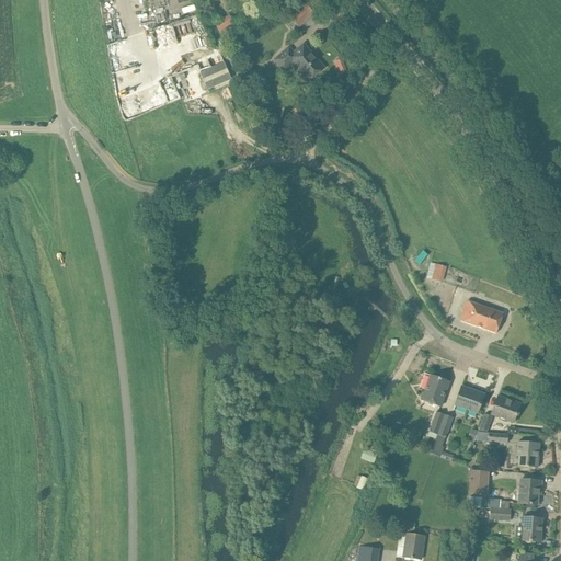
[(311,12),(302,2),(287,15),(296,25),(311,12)]
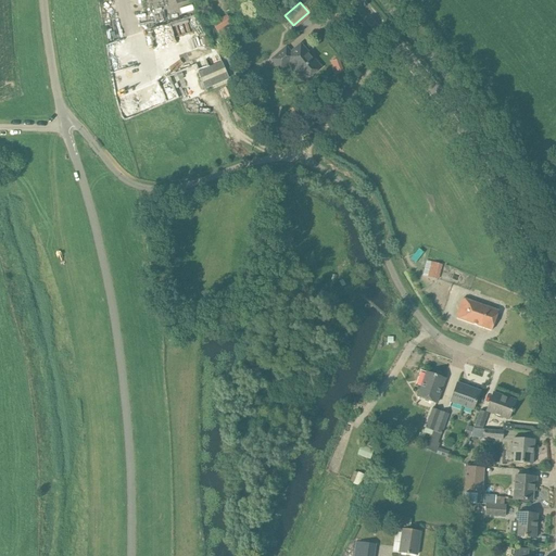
[(148,11),(135,15),(138,25),(151,22),(148,11)]
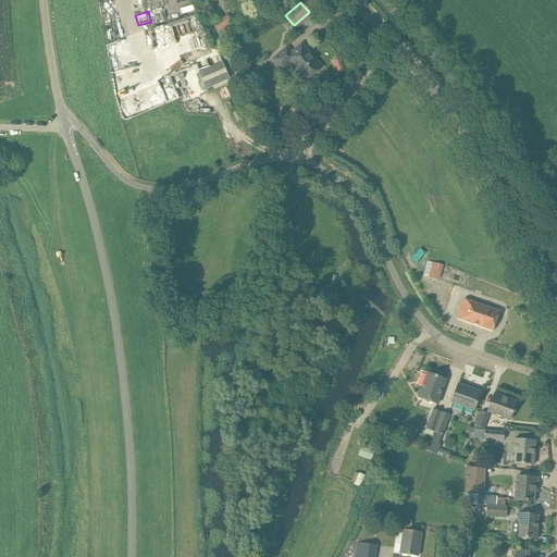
[(230,15),(213,22),(217,31),(233,25),(230,15)]
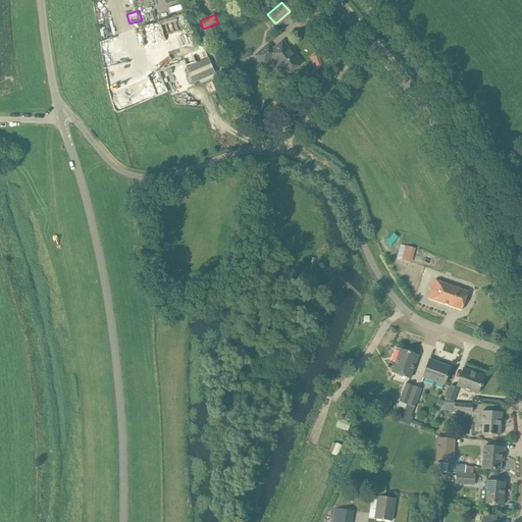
[(291,50),(282,41),(271,50),(267,45),(255,56),(264,66),(272,59),(286,75),(302,63),(301,62),(300,64),(289,51),(291,50)]
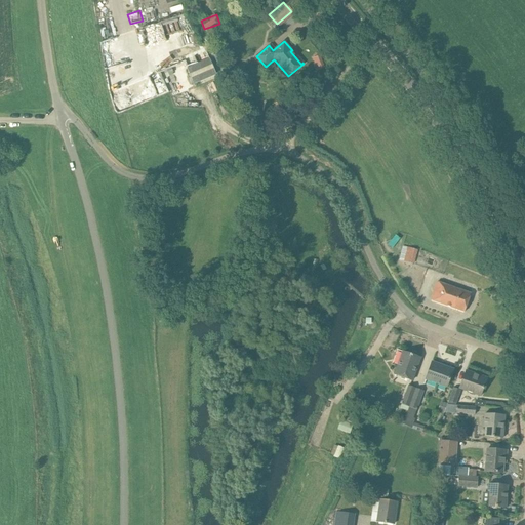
[(229,51),(225,55),(232,62),(236,57),(229,51)]
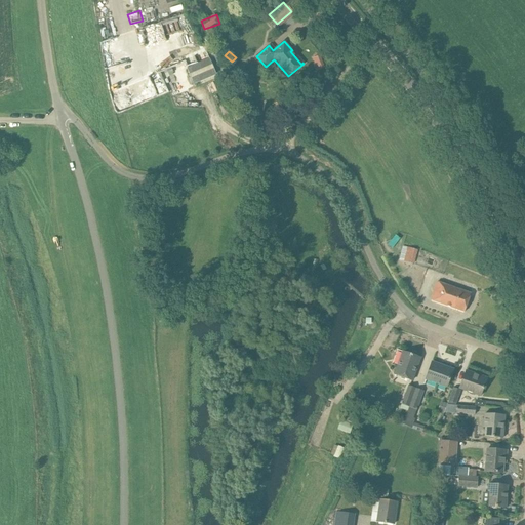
[(196,84),(219,75),(213,57),(189,67),(196,84)]
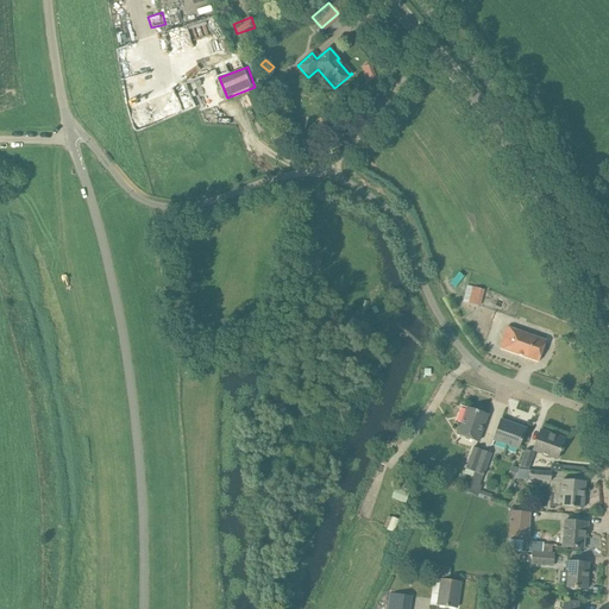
[(330,129),(325,119),(319,123),(324,132),(330,129)]
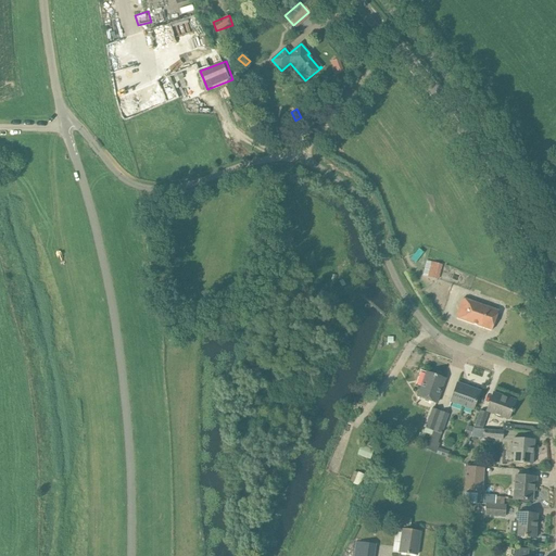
[(441,265),(427,261),(422,275),(437,279),(441,265)]
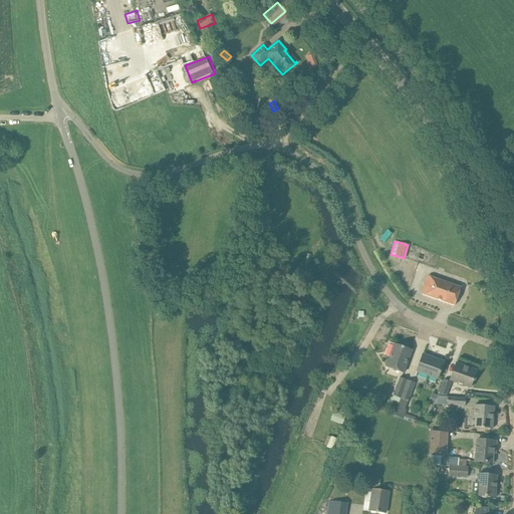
[(461,287),(428,276),(422,294),(455,305),(461,287)]
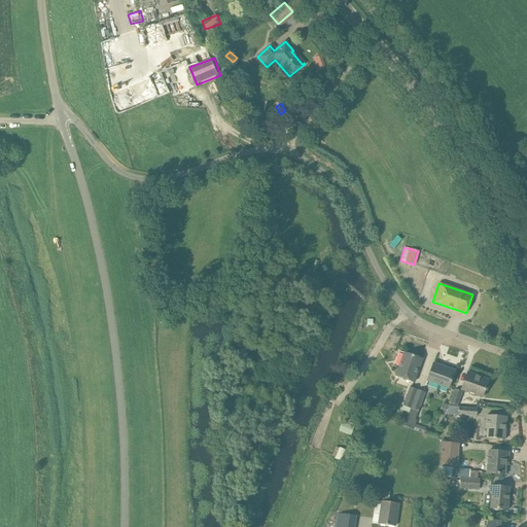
[(422,359),(405,353),(396,376),(414,382),(422,359)]
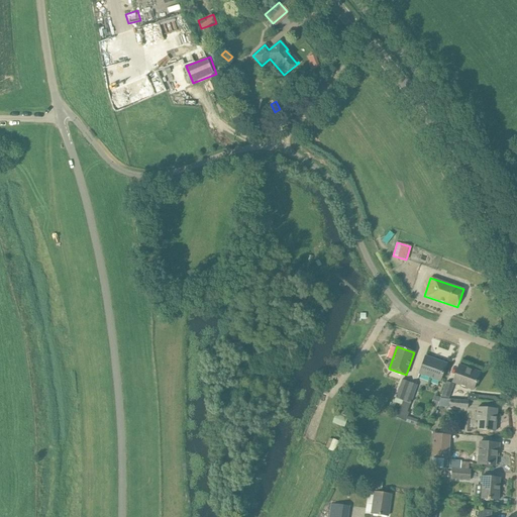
[(446,364),(425,356),(419,374),(440,381),(446,364)]
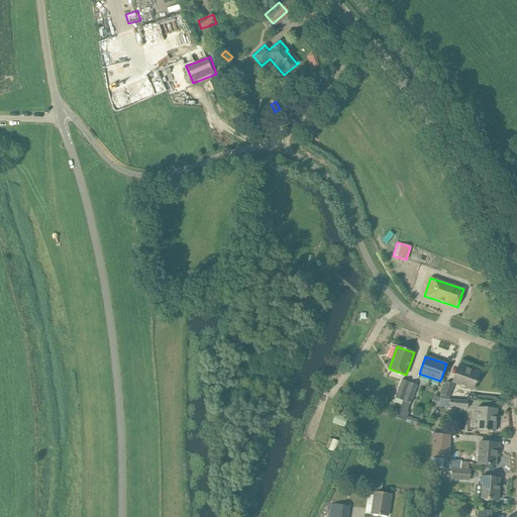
[(480,373),(458,366),(452,383),(474,390),(480,373)]
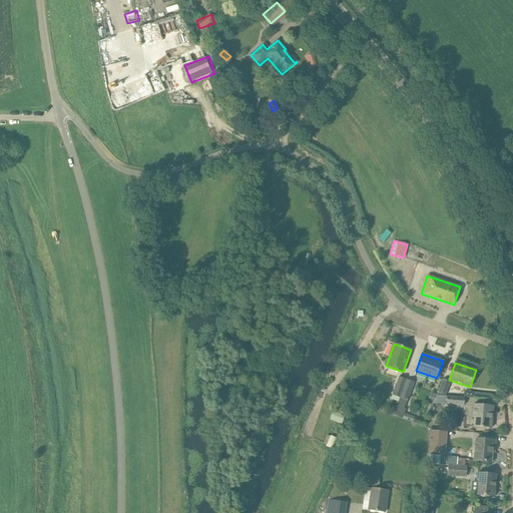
[(392,395),(391,399),(398,401),(393,415),(394,415),(406,380),(399,377),(392,395)]
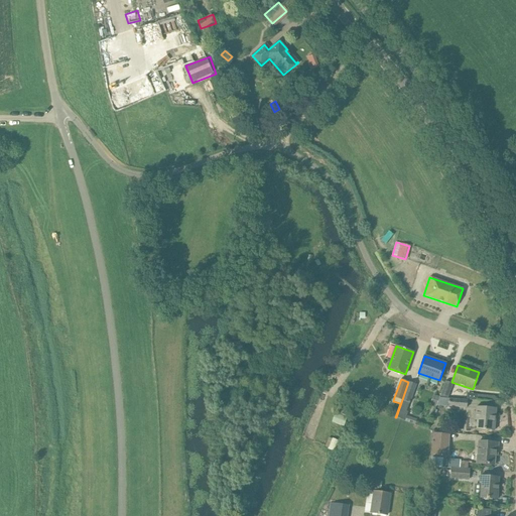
[(396,417),(415,424),(417,420),(406,415),(407,411),(406,411),(409,403),(416,385),(408,382),(396,417)]
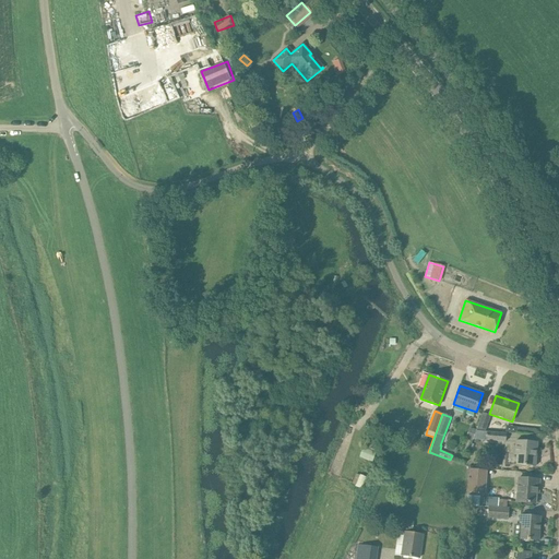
[(477,430),(476,431),(485,431),(490,416),(482,414),(477,430)]
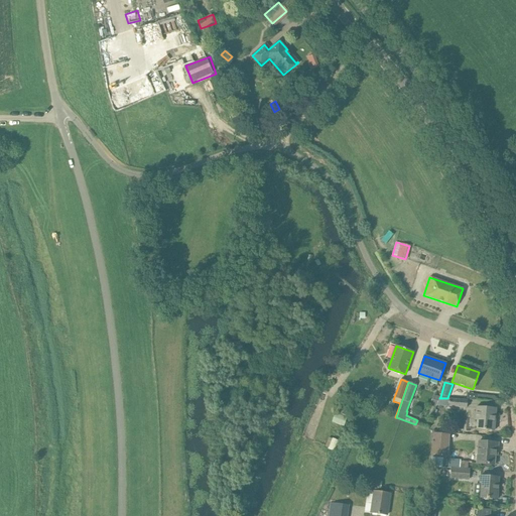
[(434,394),(431,404),(436,406),(439,398),(440,397),(434,394)]
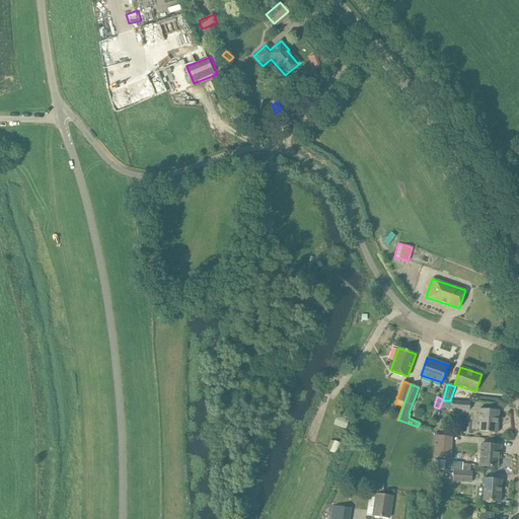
[(450,401),(450,400),(442,400),(439,409),(468,411),(469,402),(450,401)]
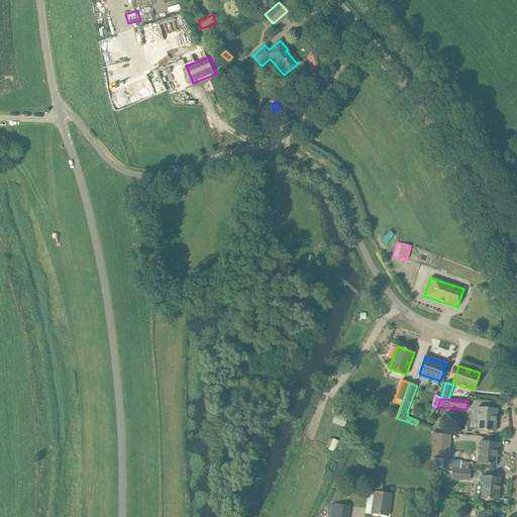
[(497,409),(477,408),(476,420),(478,421),(477,430),(495,431),(497,409)]
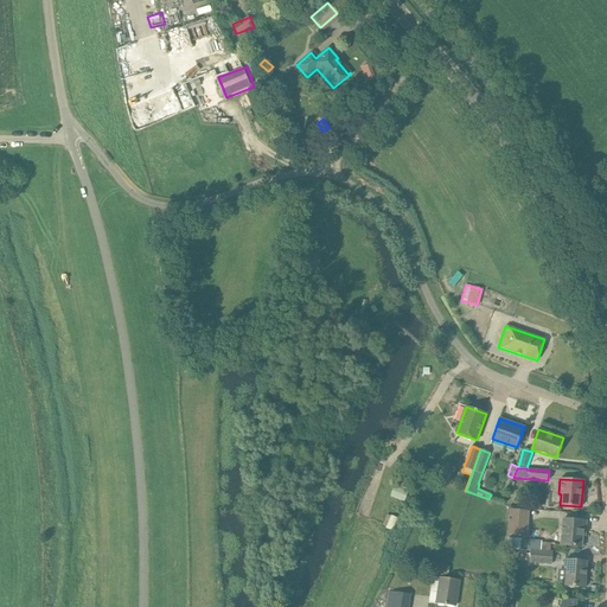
[(528,510),(509,509),(506,534),(526,536),(528,510)]
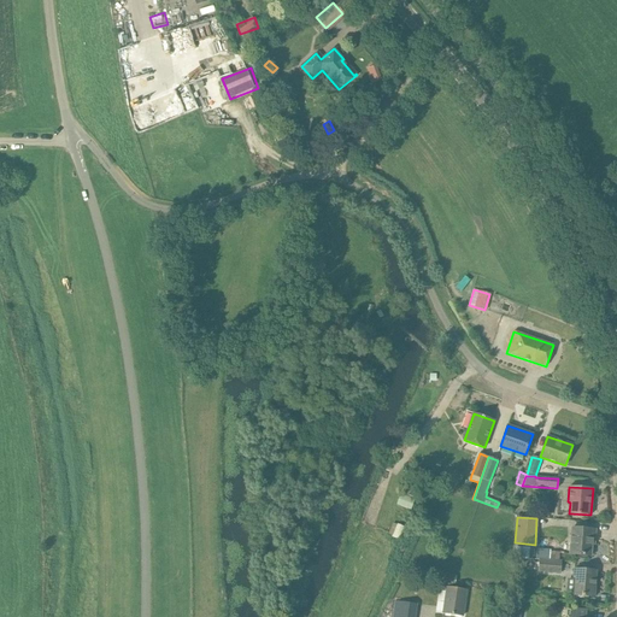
[(404,527),(397,524),(392,536),(392,538),(399,540),(404,527)]
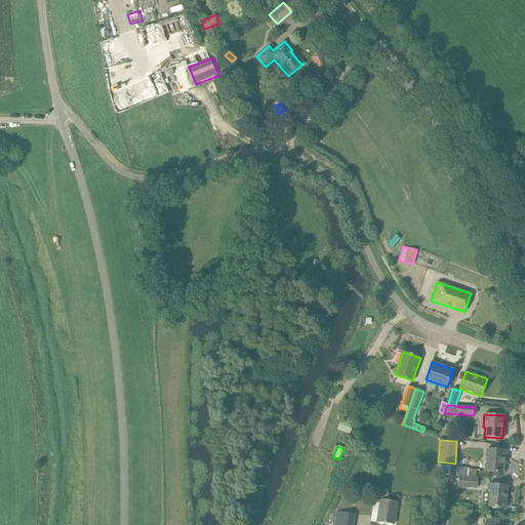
[(496,450),(486,449),(485,472),(502,473),(503,458),(507,458),(507,450),(496,450)]
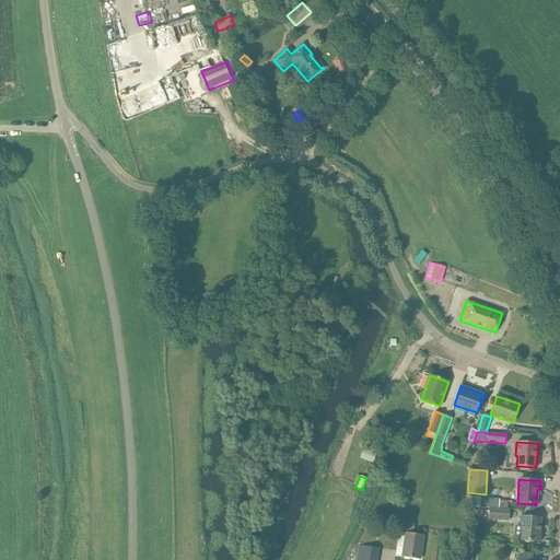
[(508,503),(499,502),(499,499),(487,498),(486,508),(489,508),(508,509),(508,503)]
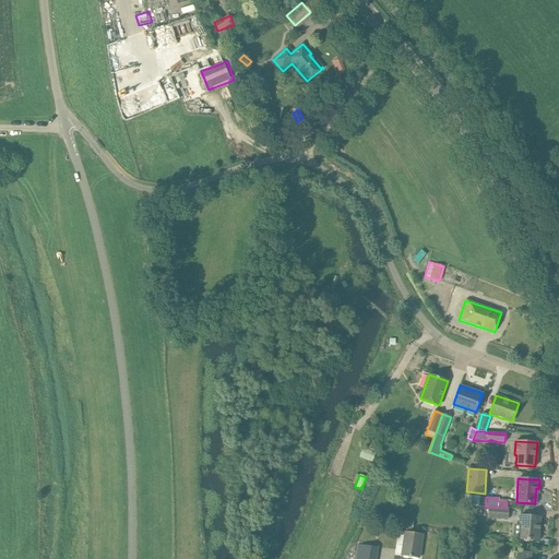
[(488,507),(487,518),(508,520),(509,508),(507,508),(488,507)]
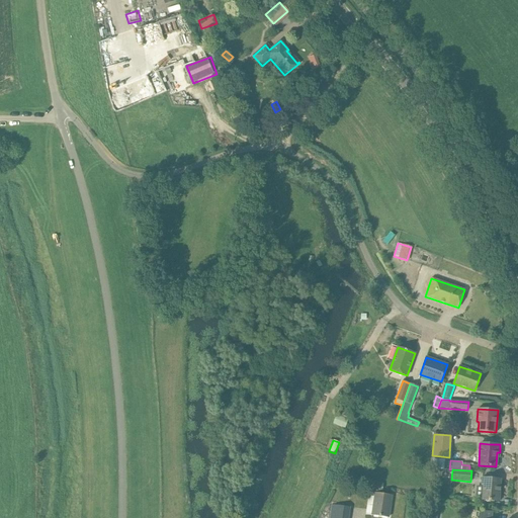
[(501,480),(482,478),(481,486),(483,486),(482,500),(499,501),(501,480)]
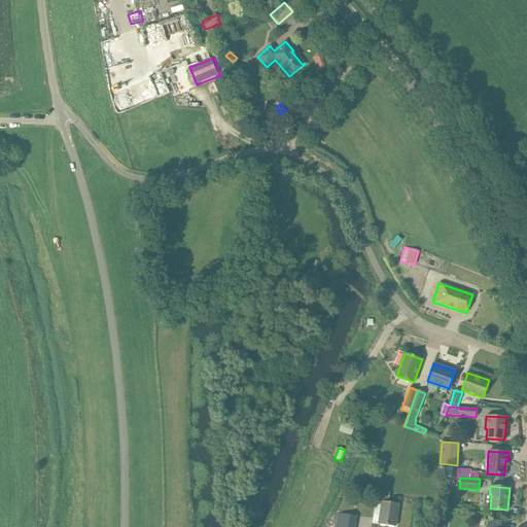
[(398,504),(382,501),(378,523),(395,526),(398,504)]
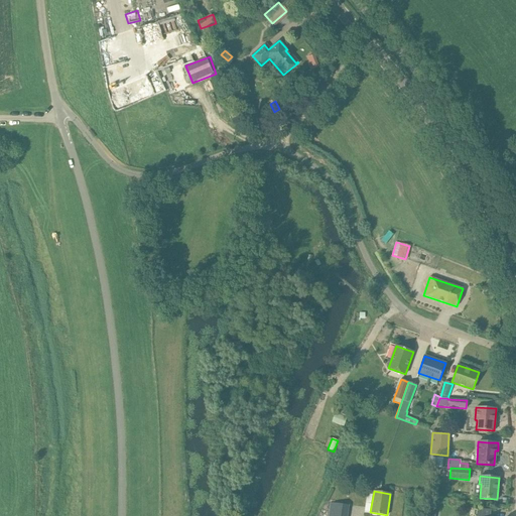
[(347,515),(349,505),(331,503),(329,515),(347,515)]
